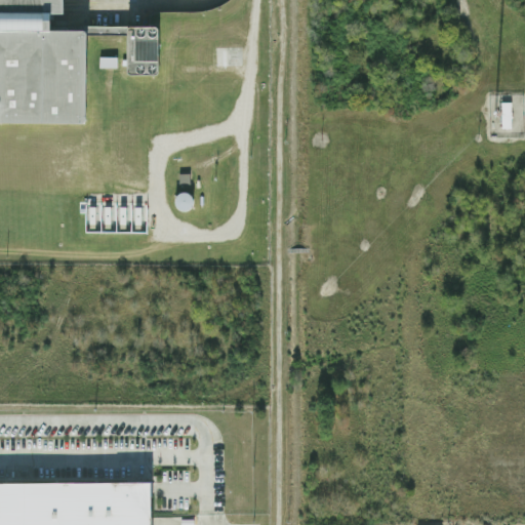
[(0,0),(64,0),(64,13),(50,12),(50,31),(86,31),(86,123),(0,122),(0,0)]
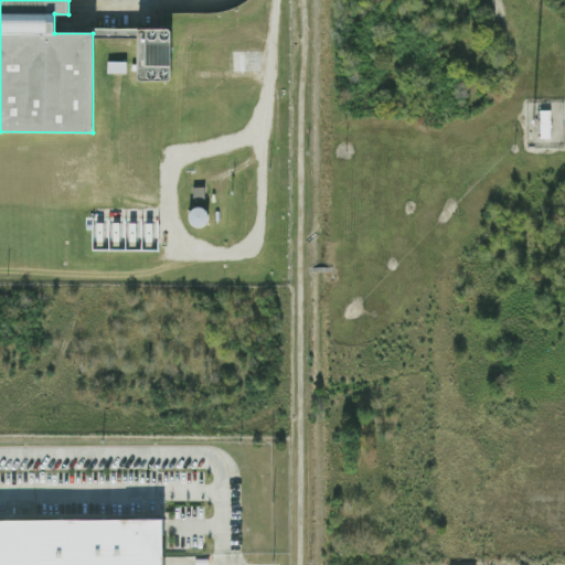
[(136,81),(136,29),(171,29),(171,81),(136,81)]
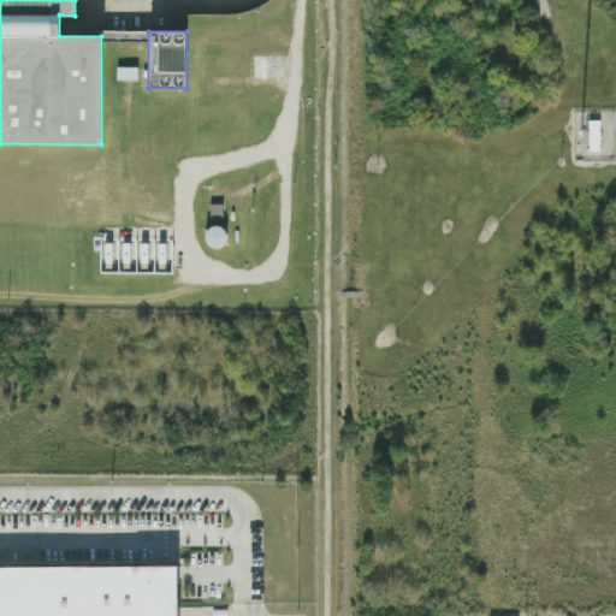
[(137,69),(118,69),(117,80),(137,80),(137,69)]
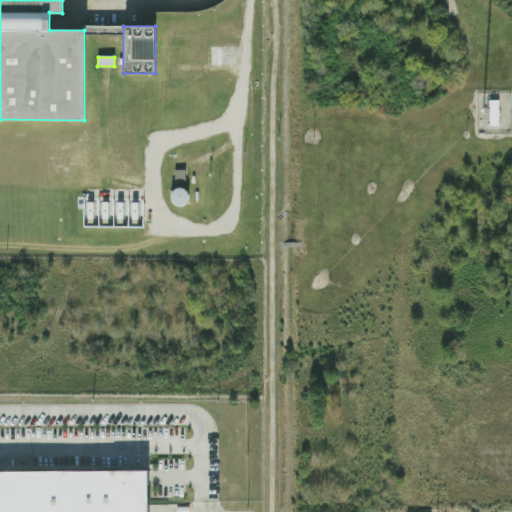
[(499,100),(489,100),(488,113),(499,114),(499,100)]
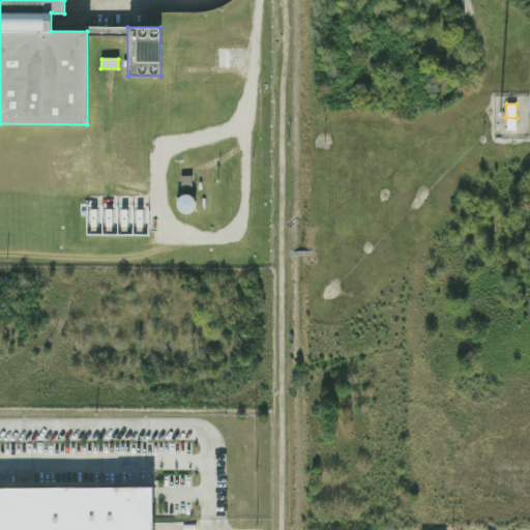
[(181,187),(192,187),(192,177),(181,176),(181,187)]
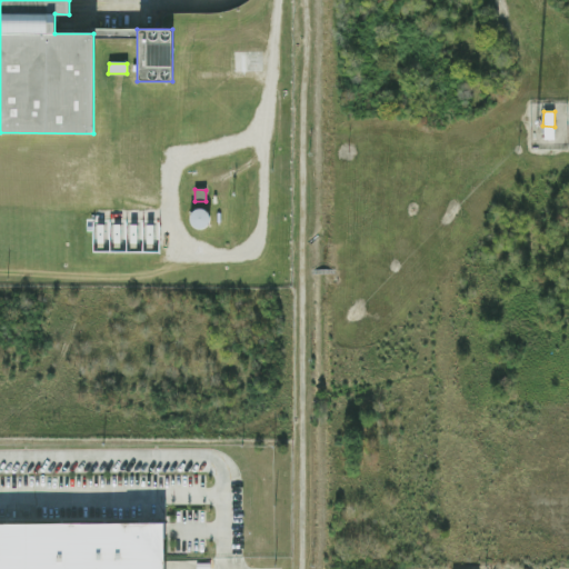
[(0,568),(0,525),(165,525),(165,532),(165,568),(0,568)]
